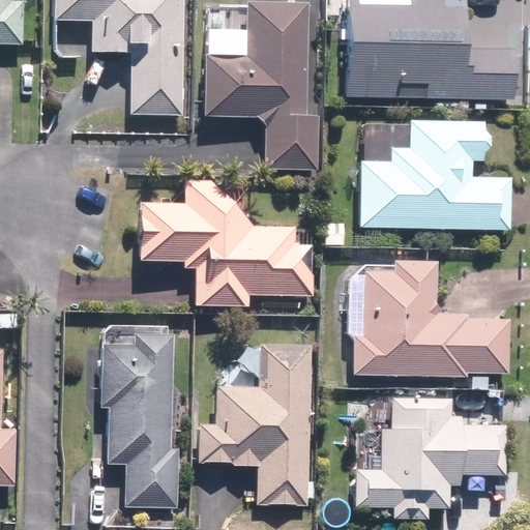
[(0,0),(0,45),(24,46),(25,1),(13,1),(12,0),(0,0)]
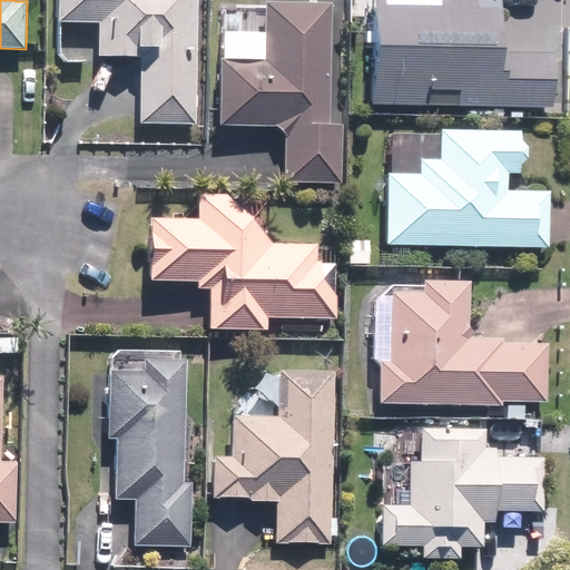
[(140,123),(197,125),(199,0),(61,0),(61,22),(101,22),(100,55),(143,56),(140,123)]
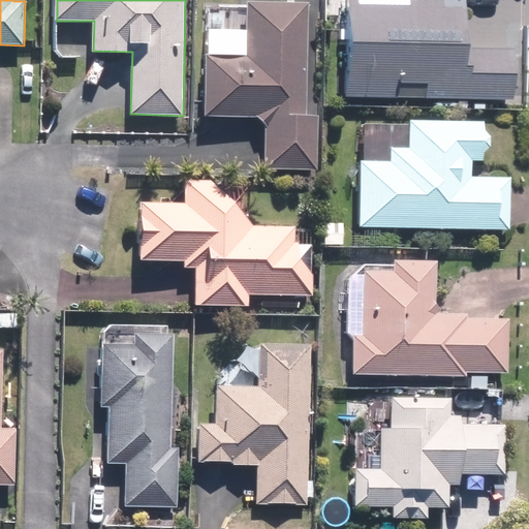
[(307,114),(310,1),(259,0),(248,0),(247,55),(207,54),(205,116),(267,117),(265,167),(317,169),(318,114),(307,114)]
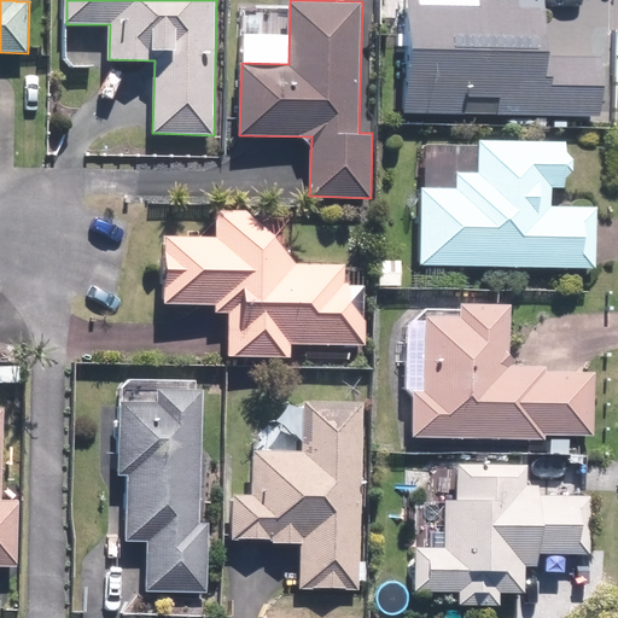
[(406,0),(403,112),(600,118),(602,57),(543,56),(544,0),(406,0)]
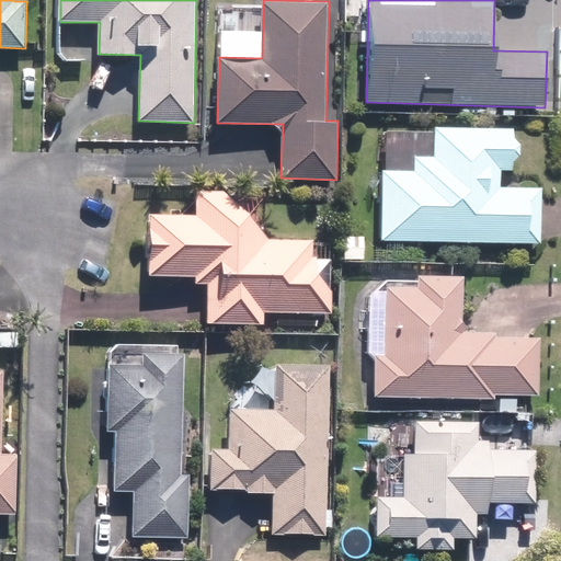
[(382,169),(380,240),(541,244),(542,189),(501,186),(501,170),(513,170),(514,128),(435,126),(434,156),(415,155),(414,170),(382,169)]
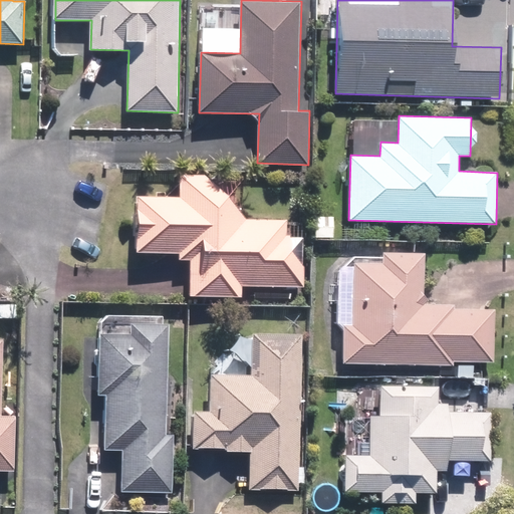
[(288,221),(247,219),(230,196),(205,175),(182,174),(181,197),(139,196),(138,251),(180,252),(179,258),(190,259),(189,295),(242,297),(242,285),(302,287),(303,236),(287,236),(288,221)]
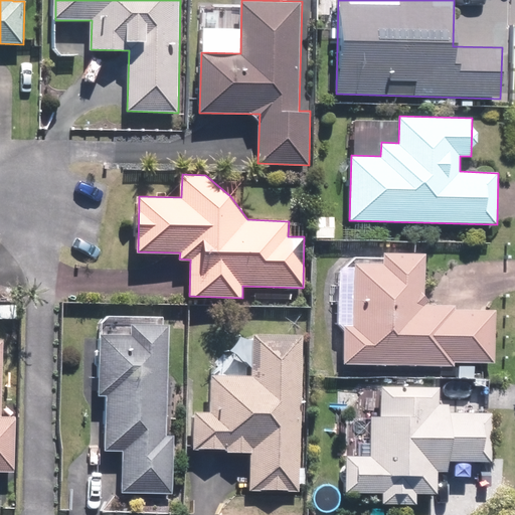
[(345,324),(344,363),(455,366),(456,361),(495,363),(497,310),(456,309),(456,305),(424,304),(426,252),(382,251),(382,264),(356,263),(354,324),(345,324)]
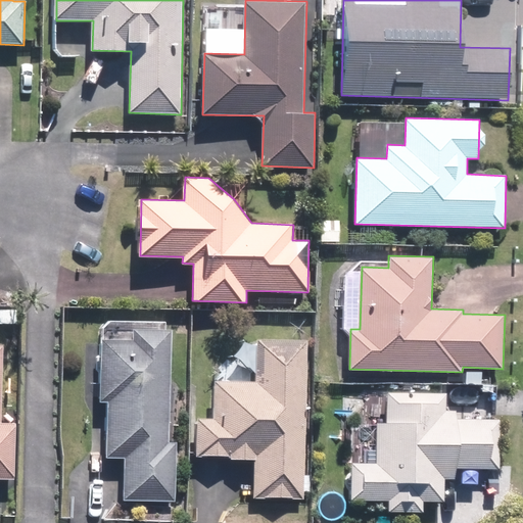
[(170,441),(174,329),(134,328),(134,338),(104,337),(102,402),(110,402),(108,456),(125,457),(124,500),(176,501),(177,441),(170,441)]
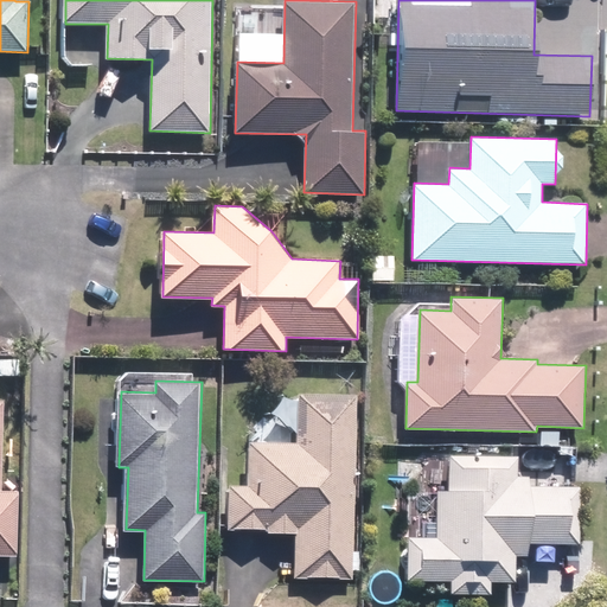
[(294,577),(353,579),(359,394),(299,393),(298,442),(250,441),(249,484),(230,484),(229,530),(295,531),(294,577)]
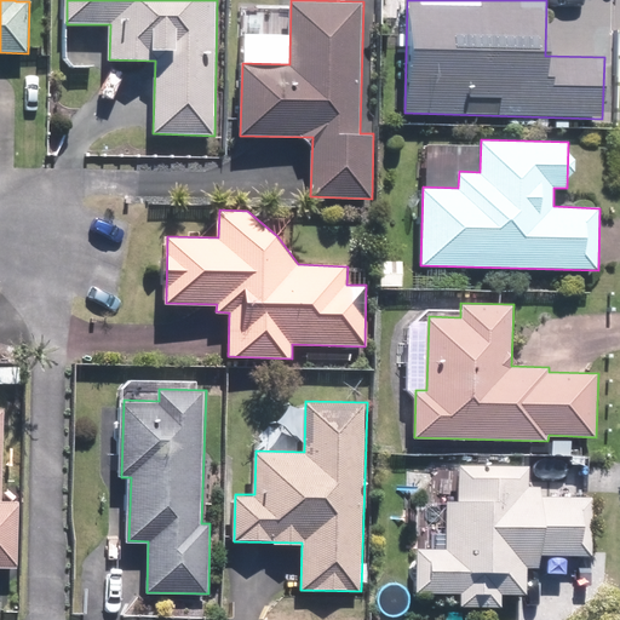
[(5,408),(0,407),(0,567),(18,568),(19,500),(3,499),(5,408)]
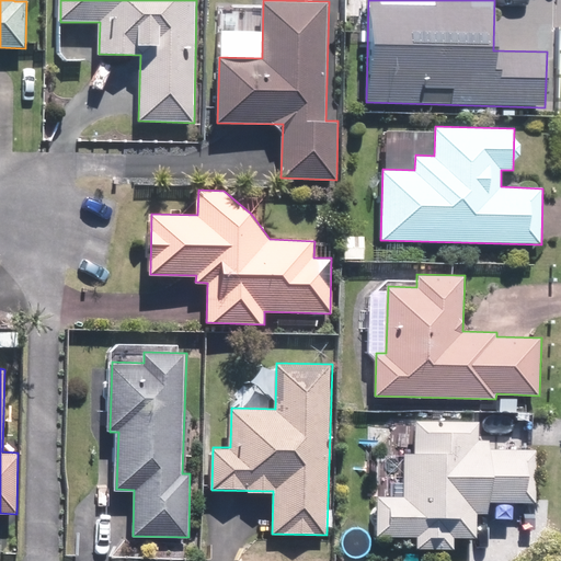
[(378,495),(376,536),(416,537),(416,547),(454,548),(455,538),(477,538),(478,513),(488,513),(488,501),(536,502),(537,450),(490,448),(490,439),(480,439),(480,421),(416,420),(415,453),(404,451),(403,495),(378,495)]
